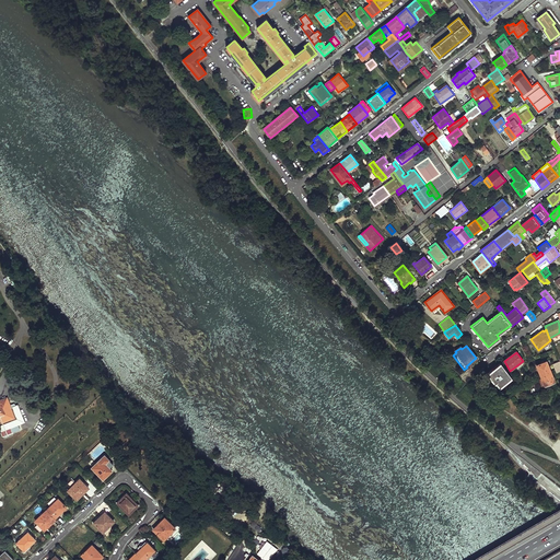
[(544,362),(536,364),(541,377),(539,377),(544,386),(555,382),(546,361),(548,361),(546,357),(541,358),(544,362)]
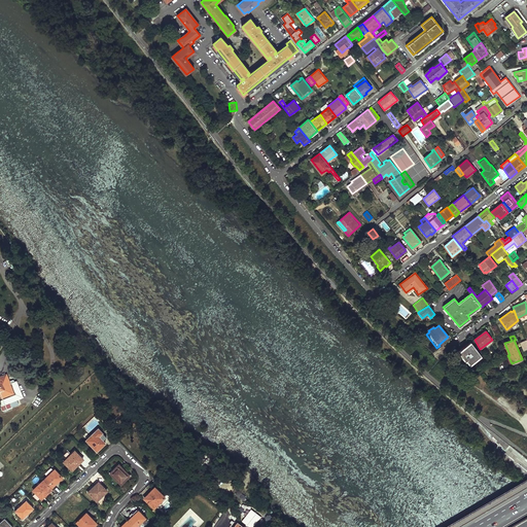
[(470,342),(458,351),(465,360),(466,359),(469,363),(481,355),(470,342)]
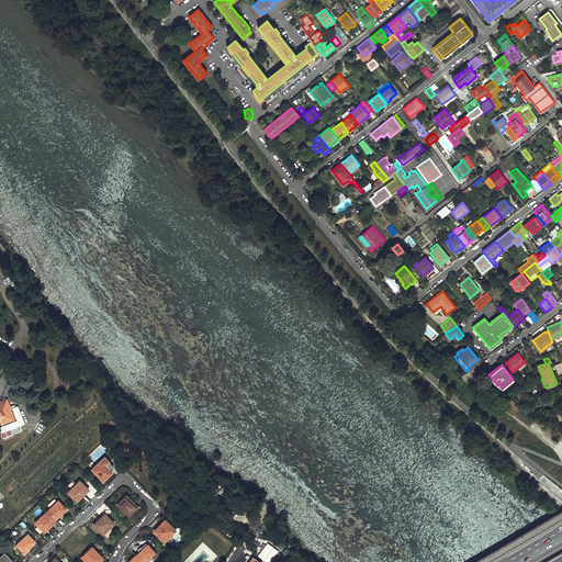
[(0,433),(10,428),(18,426),(25,423),(18,405),(11,408),(8,398),(0,401),(0,433)]
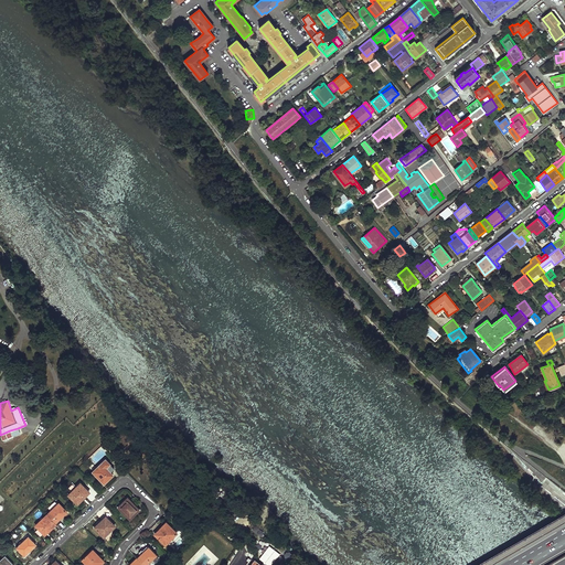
[(106,459),(93,471),(104,483),(113,475),(110,472),(115,468),(106,459)]
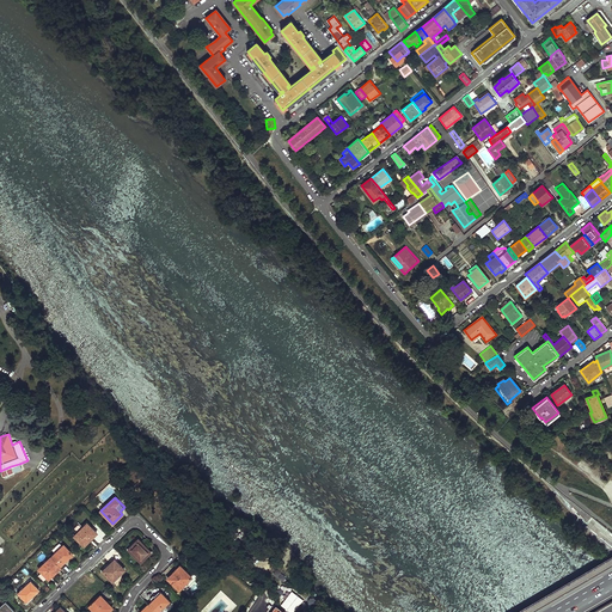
[(86,524),(74,536),(83,544),(90,537),(91,538),(96,533),(86,524)]
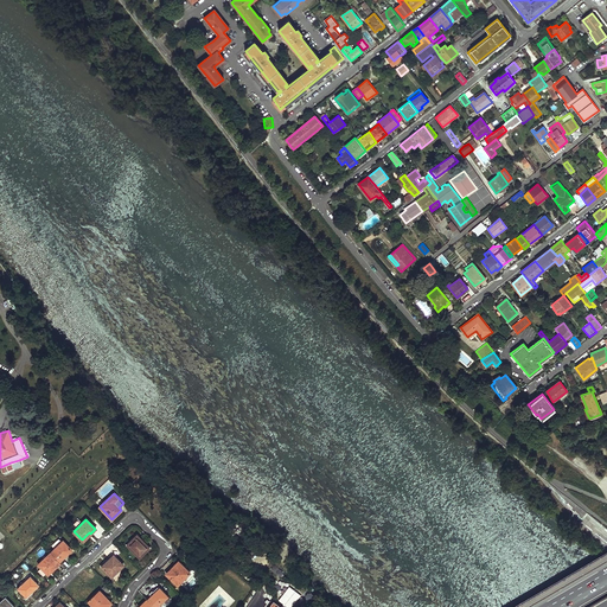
[(136,535),(126,544),(139,557),(148,548),(136,535)]
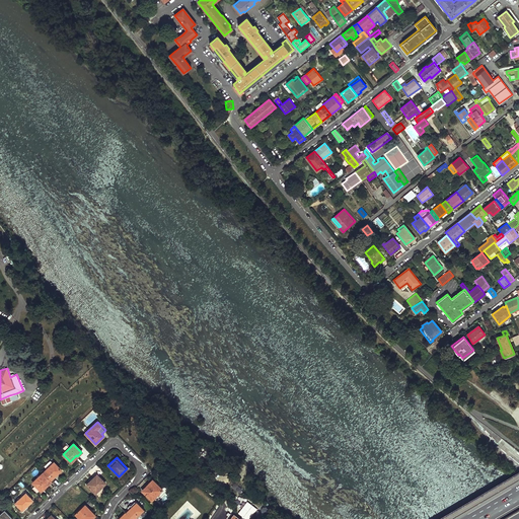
[(50,459),(44,465),(46,468),(52,462),(50,459)]
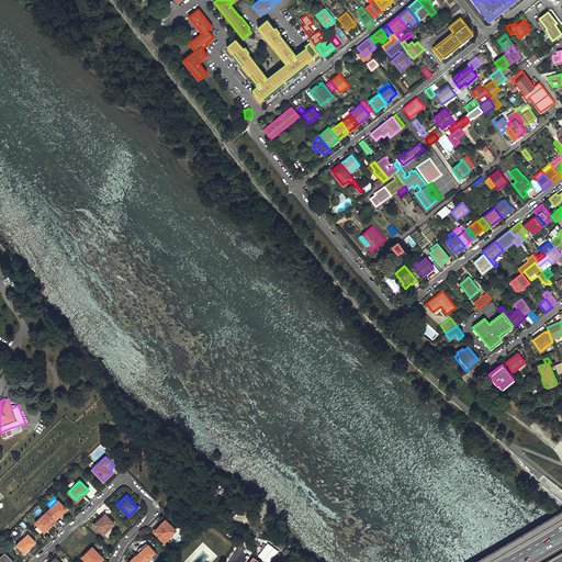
[(49,507),(46,510),(54,519),(66,508),(57,499),(56,501),(49,507)]
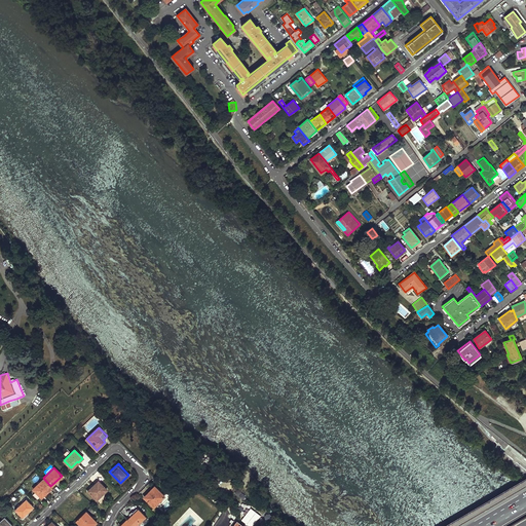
[(43,478),(32,488),(39,495),(46,490),(47,490),(51,487),(50,486),(43,478)]
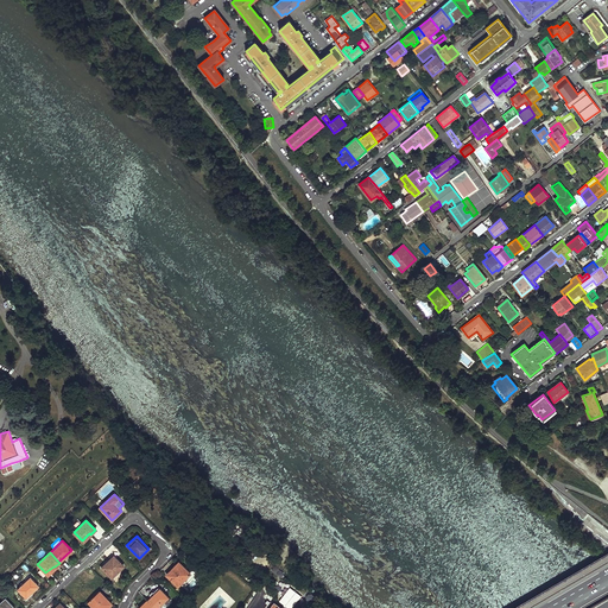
[(114,555),(102,565),(112,576),(124,565),(114,555)]
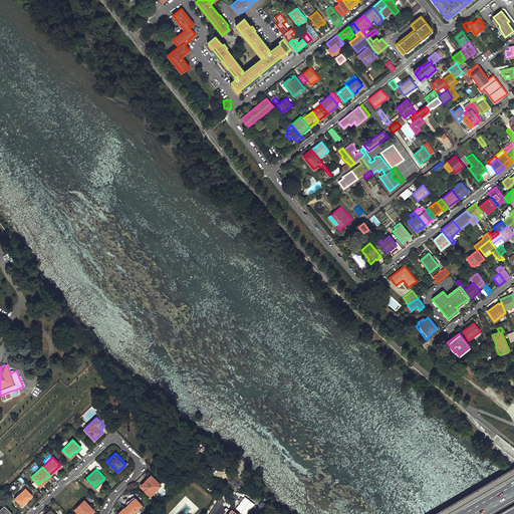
[(148,480),(141,486),(149,495),(161,485),(150,474),(146,478),(148,480)]
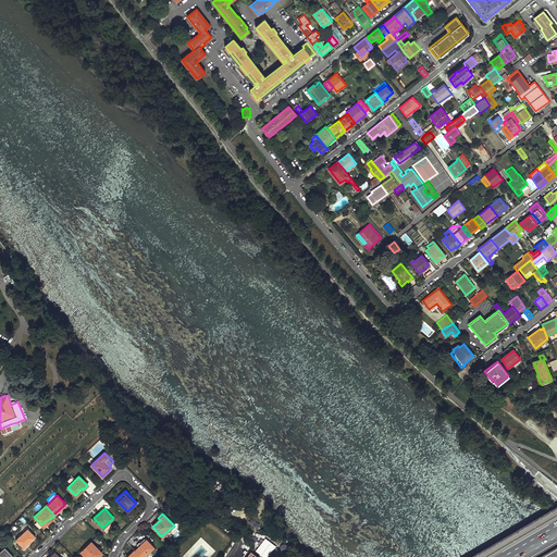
[(24,530),(15,539),(23,546),(28,541),(28,542),(35,535),(25,525),(23,529),(24,530)]
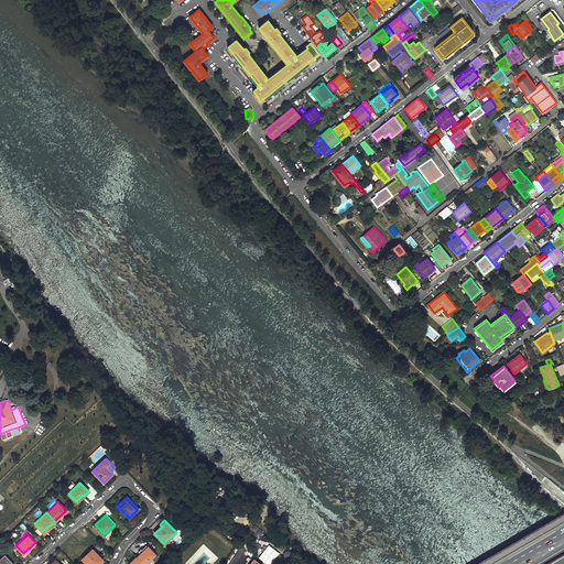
[(147,544),(136,555),(142,563),(143,563),(155,553),(147,544)]
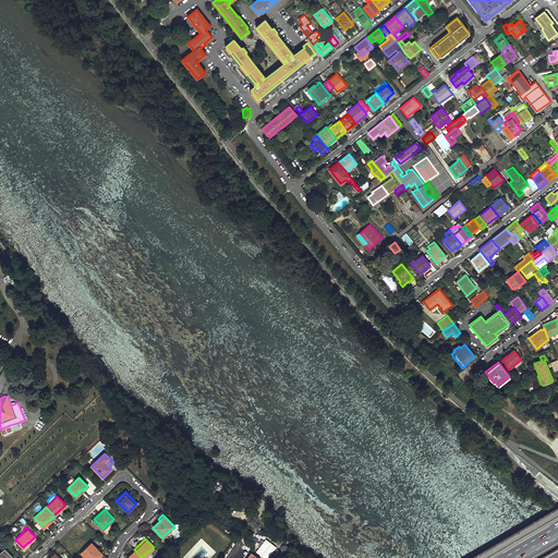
[(256,552),(265,557),(268,557),(276,548),(266,540),(256,552)]
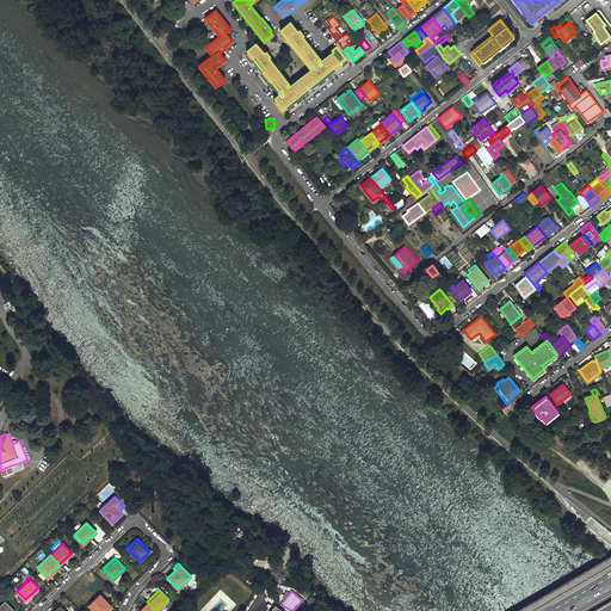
[(99,593),(88,604),(93,610),(106,610),(111,608),(99,593)]
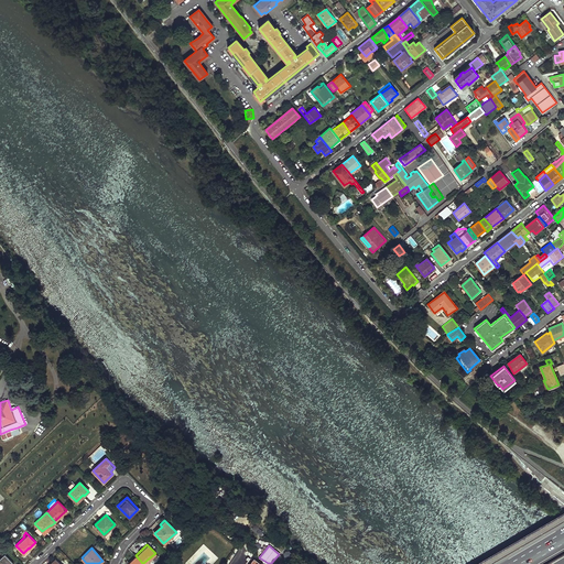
[(3,553),(0,556),(0,563),(11,563),(13,563),(3,553)]
